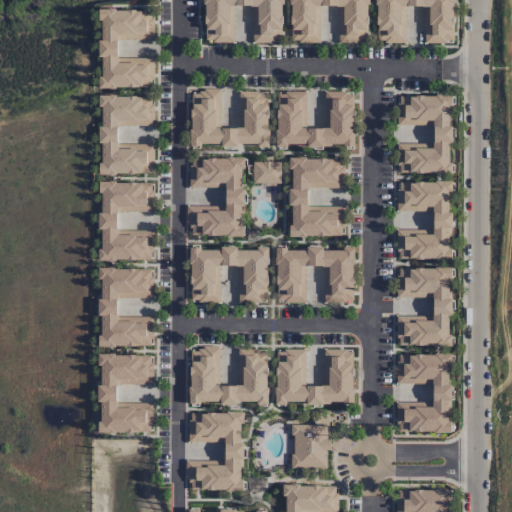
[(234,4),(253,4),(253,41),(275,41),(275,39),(283,39),(283,22),(283,2),(284,2),(284,0),(204,0),(204,1),(206,0),(206,37),(214,37),(214,40),(235,40),(234,4)]
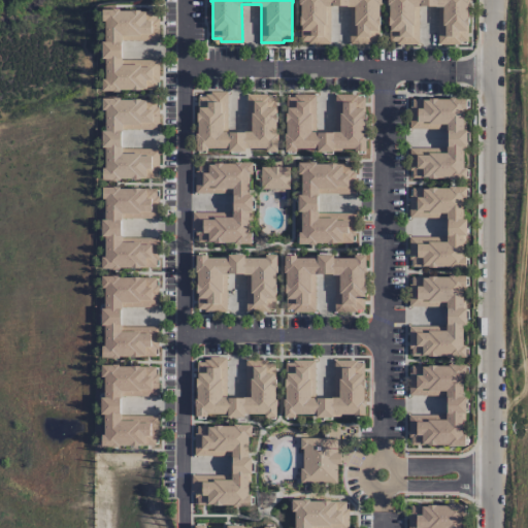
[(330,5),(350,5),(350,42),(372,42),(372,40),(381,40),(381,3),(382,3),(382,0),(299,0),(299,2),(302,2),(302,38),(310,39),(310,41),(330,41),(330,5)]
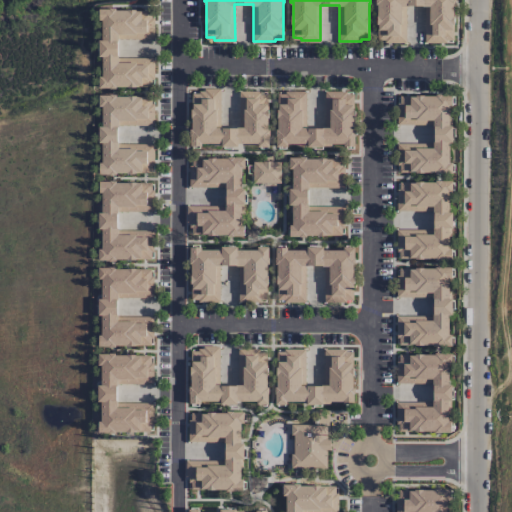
[(406,4),(426,5),(426,41),(447,42),(446,38),(453,38),(452,22),(454,22),(454,3),(456,2),(456,0),(376,0),(376,3),(378,2),(378,39),(384,39),(385,41),(406,41),(406,4)]
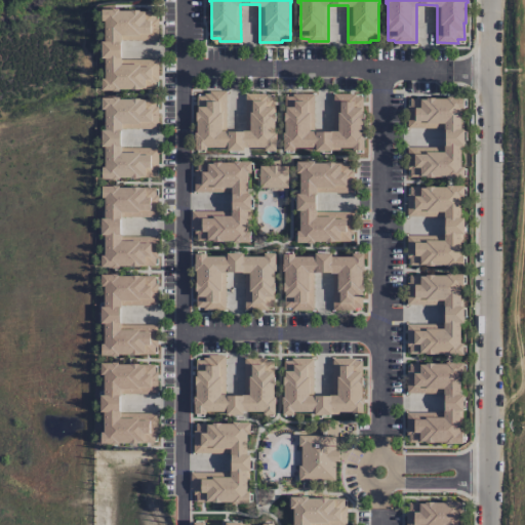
[(123,40),(123,57),(158,57),(158,80),(155,80),(156,87),(149,87),(120,86),(121,88),(103,88),(103,76),(108,76),(107,54),(105,54),(105,39),(108,39),(108,16),(104,16),(104,5),(117,5),(122,5),(122,7),(142,7),(142,9),(149,9),(157,9),(157,15),(160,15),(160,39),(123,40)]
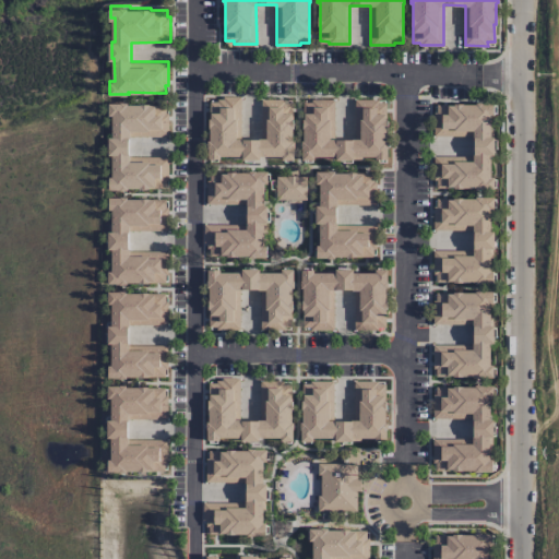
[(240,137),(262,138),(262,100),(283,100),(283,103),(292,103),(292,122),(294,122),(294,140),(296,140),(295,158),(282,158),(282,155),(260,155),(260,159),(240,161),(240,155),(222,155),(222,159),(206,159),(206,139),(210,139),(210,103),(219,103),(219,100),(225,100),(225,97),(240,97),(240,137)]
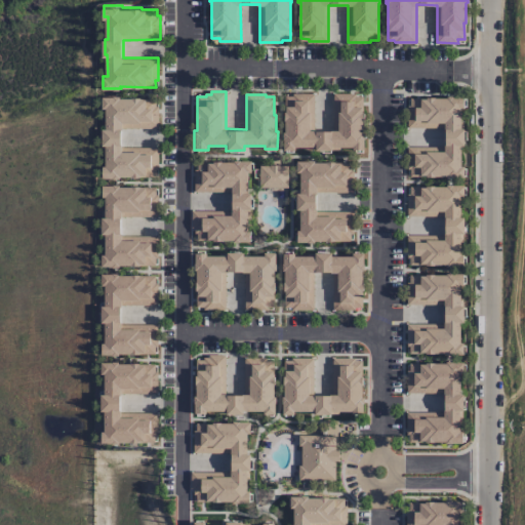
[(314,129),(334,129),(333,93),(355,93),(355,95),(363,95),(363,130),(365,130),(365,149),(352,149),(352,146),(340,146),(340,149),(316,150),(316,146),(295,146),(295,150),(283,150),(282,129),(285,129),(284,96),(294,95),(294,93),(314,93),(314,129)]
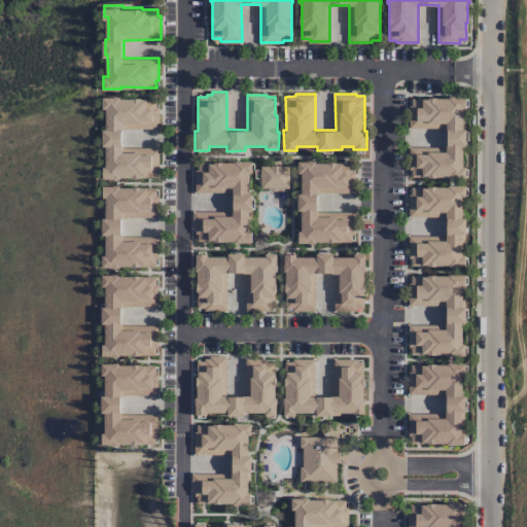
[(447,128),(409,128),(409,105),(413,105),(413,98),(428,98),(428,96),(450,96),(450,94),(467,94),(467,108),(464,108),(464,127),(466,127),(467,145),(463,145),(463,165),(466,165),(466,177),(450,177),(450,175),(414,175),(414,168),(411,168),(411,148),(447,148),(447,128)]
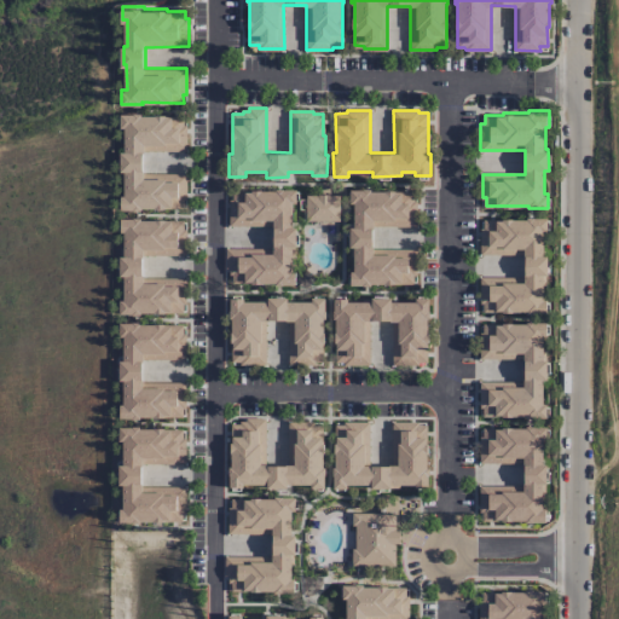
[(143,150),(143,174),(186,173),(186,201),(183,201),(183,207),(142,207),(142,209),(121,210),(120,194),(123,194),(123,172),(120,172),(120,149),(123,149),(123,127),(121,127),(121,113),(142,113),(142,115),(163,115),(163,117),(174,116),(183,116),(183,125),(186,125),(186,150),(143,150)]
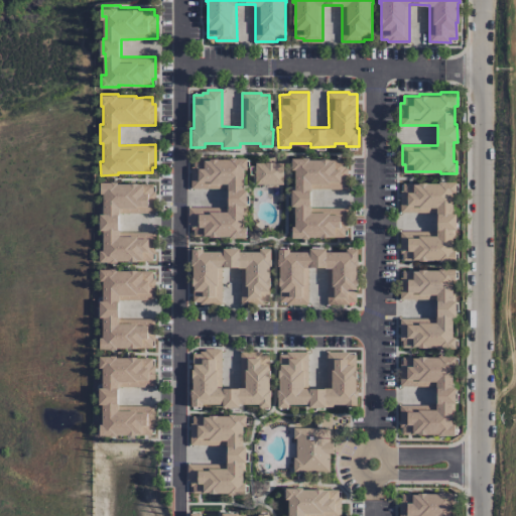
[(310,187),(310,208),(348,208),(348,229),(345,228),(345,236),(309,236),(309,238),(291,238),(291,224),(296,224),(296,204),(292,204),(292,187),(295,187),(295,168),(291,168),(291,155),(310,155),(309,158),(330,158),(330,159),(346,159),(346,166),(348,166),(348,187),(310,187)]
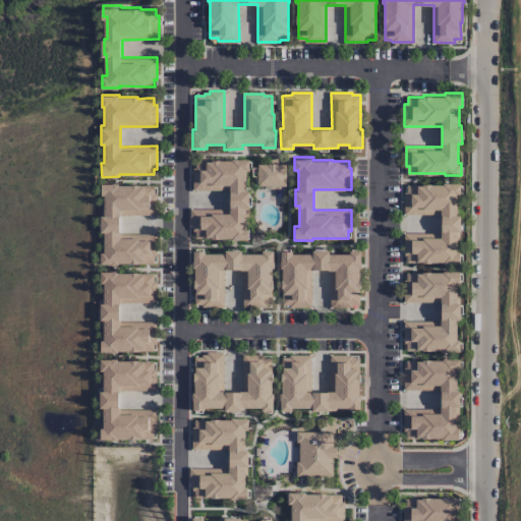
[(229,190),(229,209),(190,209),(190,225),(192,226),(192,230),(196,230),(196,237),(230,237),(230,239),(249,239),(249,226),(246,226),(246,208),(250,208),(251,189),(247,189),(247,172),(250,172),(250,158),(232,158),(232,160),(195,160),(195,168),(192,168),(192,190),(229,190)]
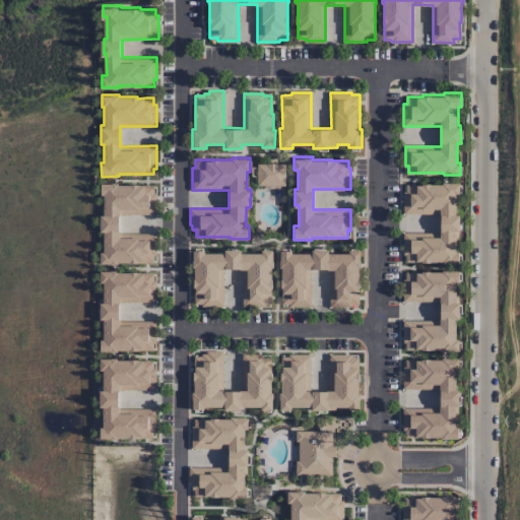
[(257,164),(257,185),(285,184),(285,163),(257,164)]
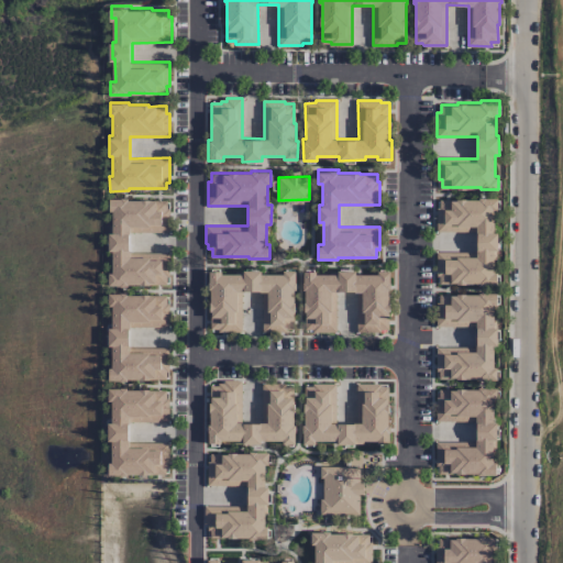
[(476,230),(476,251),(437,251),(437,274),(441,274),(441,282),(479,282),(479,284),(496,284),(496,273),(494,273),(494,249),(498,249),(498,230),(495,230),(495,210),(499,210),(499,195),(478,195),(478,197),(457,197),(457,200),(440,200),(441,208),(438,208),(438,230),(476,230)]
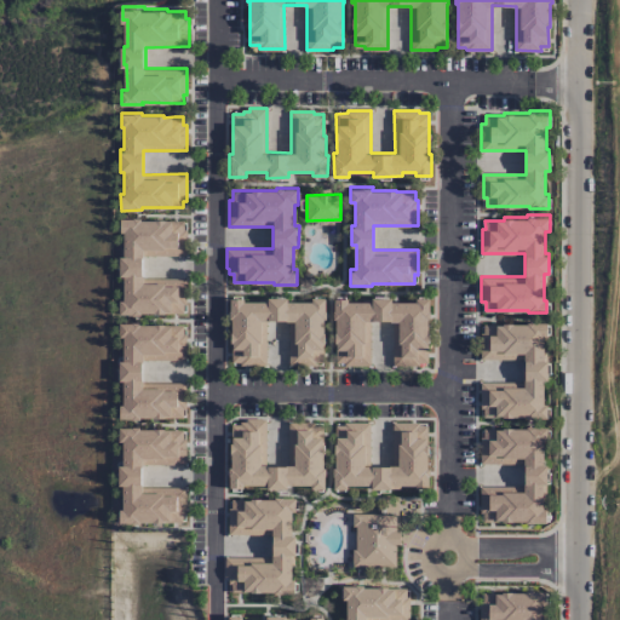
[(141,253),(141,280),(185,280),(185,302),(182,302),(182,309),(141,309),(141,313),(121,313),(121,300),(126,300),(126,275),(121,275),(121,256),(125,256),(126,230),(122,231),(122,217),(142,217),(142,219),(165,219),(165,222),(183,222),(183,230),(185,230),(185,252),(141,253)]
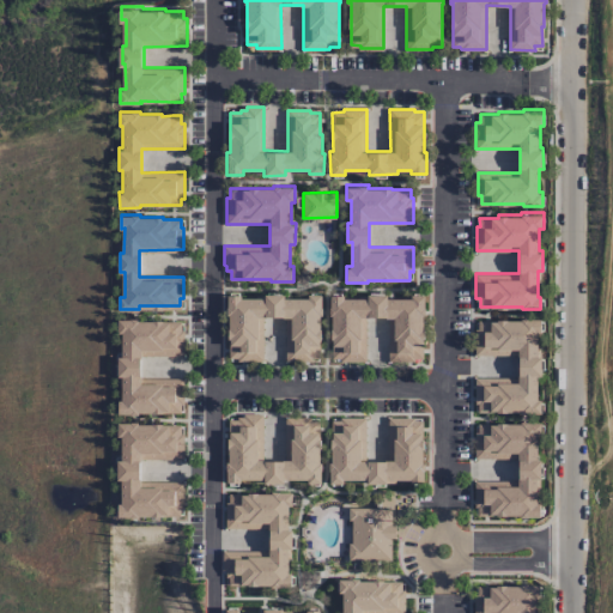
[(263,315),(286,316),(286,360),(311,360),(311,358),(321,358),(321,315),(323,315),(323,292),(308,292),(308,297),(284,297),(284,292),(265,292),(265,298),(241,297),(241,293),(228,293),(228,314),(229,314),(229,356),(240,356),(240,359),(262,359),(263,315)]
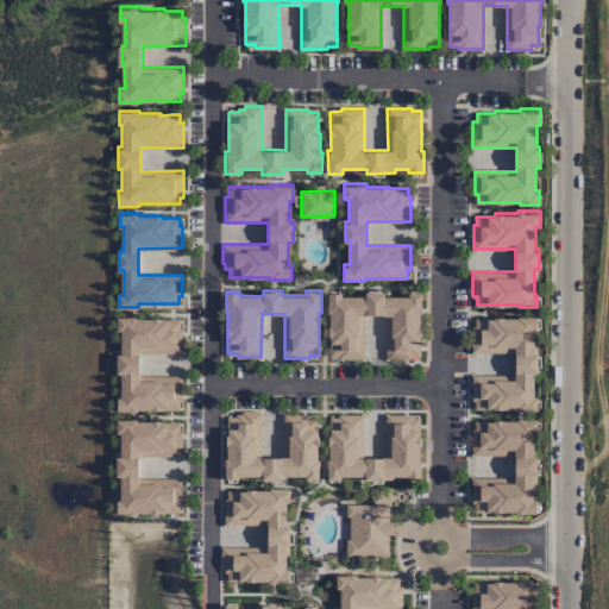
[(363,313),(387,313),(387,358),(412,358),(412,355),(420,355),(420,313),(424,312),(424,290),(407,290),(407,294),(385,295),(385,290),(365,290),(365,295),(343,294),(343,292),(327,292),(327,313),(330,313),(330,355),(339,356),(339,358),(363,358),(363,313)]
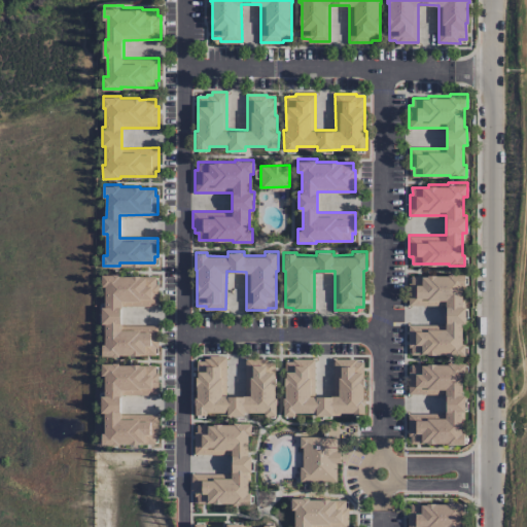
[(447,304),(447,324),(409,324),(409,346),(412,346),(412,352),(448,352),(448,355),(465,355),(465,344),(462,344),(462,322),(466,322),(466,305),(463,306),(463,284),(466,284),(466,272),(448,272),(448,274),(428,274),(428,275),(412,275),(412,283),(409,283),(409,304),(447,304)]
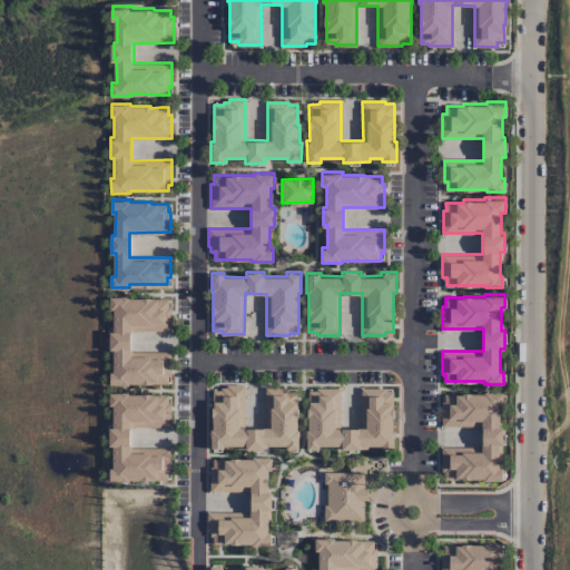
[(130,330),(130,352),(170,352),(172,375),(168,375),(168,383),(130,383),(130,385),(110,385),(110,371),(116,371),(115,349),(110,349),(110,331),(114,331),(114,310),(110,310),(110,295),(130,295),(130,297),(151,296),(151,300),(168,300),(168,307),(170,307),(170,330),(130,330)]
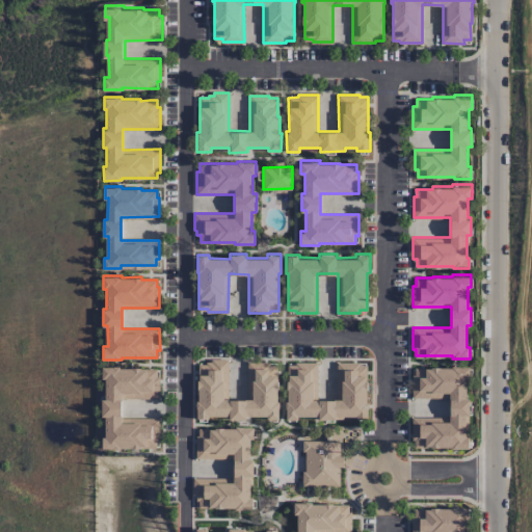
[(228,399),(247,399),(247,363),(268,364),(268,366),(275,366),(275,382),(278,382),(277,401),(280,401),(280,419),(267,419),(267,416),(247,415),(247,419),(221,419),(221,416),(210,416),(210,419),(196,419),(196,399),(197,399),(198,365),(208,365),(208,363),(211,363),(211,358),(229,360),(228,399)]
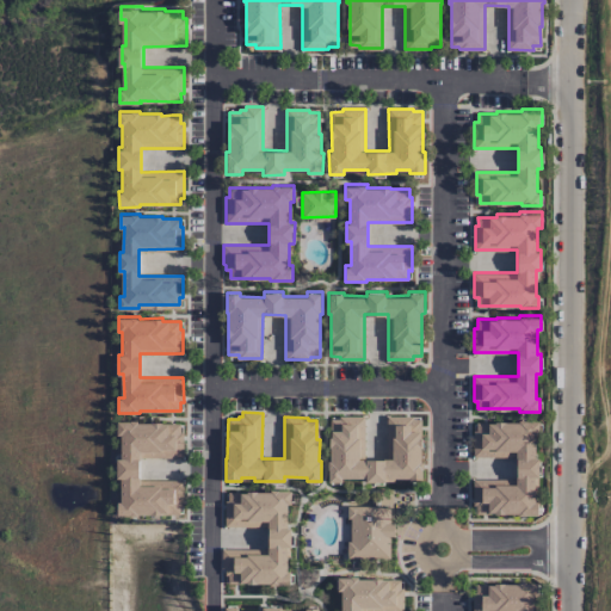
[(364,457),(388,457),(388,417),(412,417),(412,420),(420,420),(420,438),(421,438),(421,460),(424,460),(424,481),(409,481),(409,477),(394,477),(395,481),(366,481),(366,476),(341,477),(341,481),(328,481),(328,460),(331,460),(331,419),(340,419),(340,417),(364,417),(364,457)]
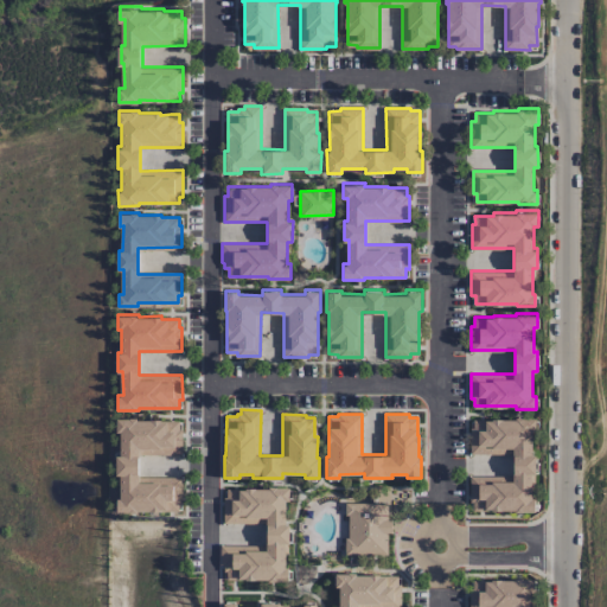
[(515,453),(515,475),(471,475),(471,500),(474,500),(474,508),(516,509),(516,511),(535,511),(536,498),(531,498),(531,471),(537,471),(537,453),(532,453),(532,429),(537,429),(537,416),(516,416),(516,417),(492,417),(492,419),(474,419),(474,429),(471,429),(471,453),(515,453)]
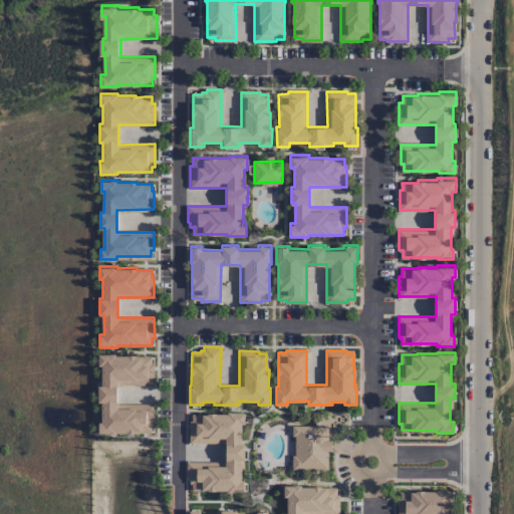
[(118,404),(118,384),(154,384),(154,363),(151,363),(151,356),(137,356),(137,355),(116,355),(116,353),(99,353),(99,365),(102,365),(102,384),(98,384),(99,403),(101,402),(102,421),(98,421),(99,434),(116,433),(116,431),(150,431),(150,424),(154,424),(154,403),(118,404)]
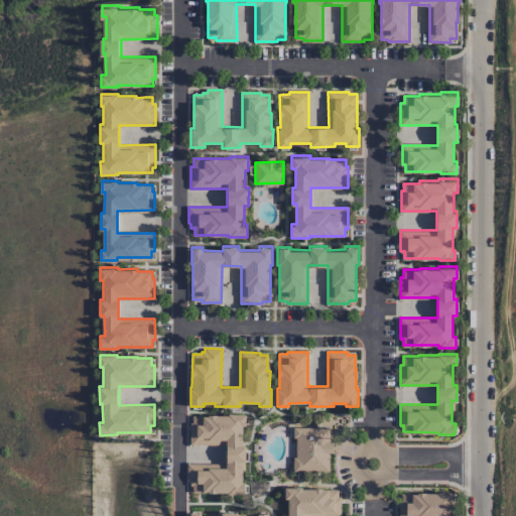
[(226,444),(226,463),(187,463),(187,480),(190,480),(190,485),(192,485),(192,493),(228,493),(228,495),(246,495),(246,481),(243,481),(243,470),(246,470),(246,445),(243,445),(243,425),(246,425),(246,413),(229,413),(229,415),(194,415),(194,424),(190,424),(190,444),(226,444)]
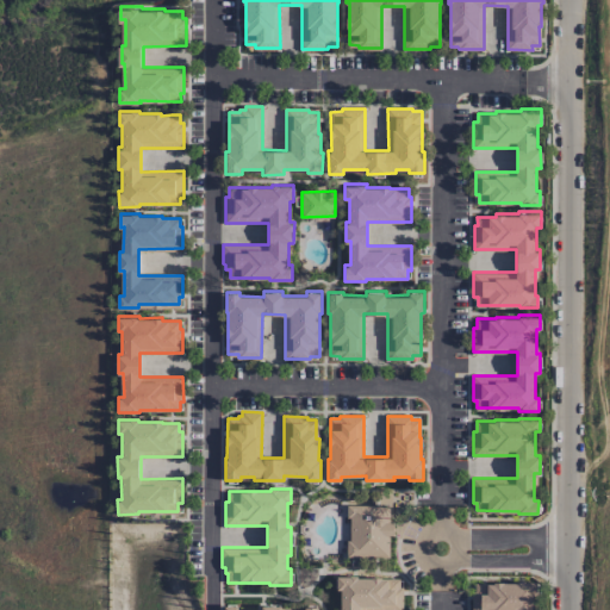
[(347,505),(388,505),(388,521),(394,521),(394,536),(390,536),(390,556),(347,556),(347,540),(352,540),(353,516),(347,516),(347,505)]
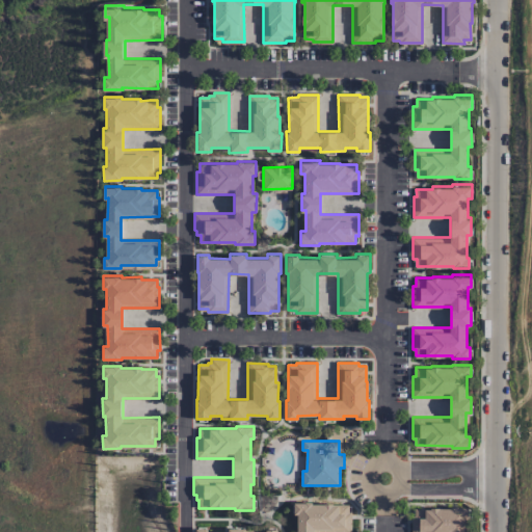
[(269,446),(274,449),(271,454),(266,451),(269,446)]
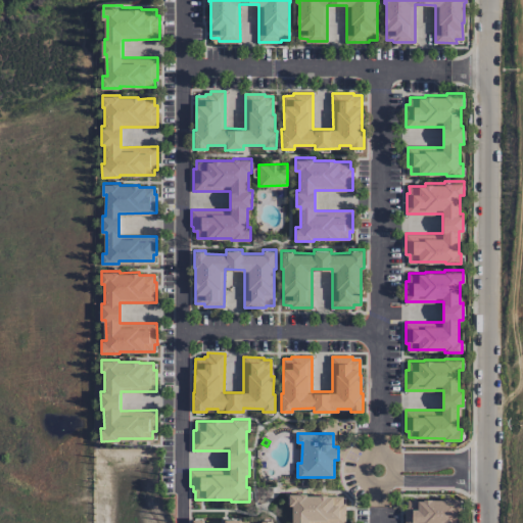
[(291,522),(291,506),(288,506),(288,492),(308,492),(308,494),(328,494),(328,495),(343,495),(343,503),(345,504),(345,522),(291,522)]
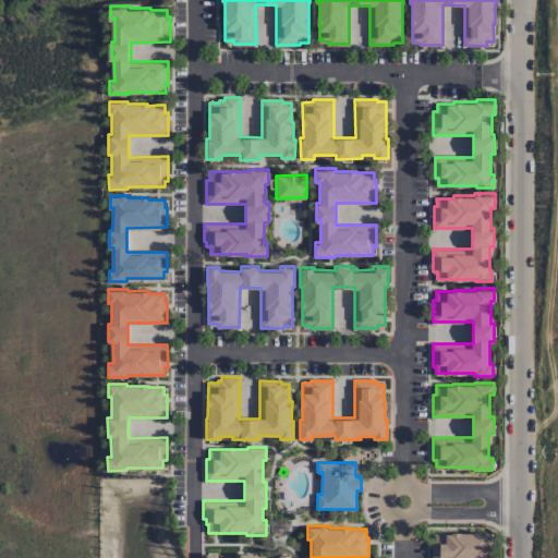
[(489,557),(489,544),(494,544),(494,530),(473,530),(473,531),(452,531),(452,534),(436,534),(436,542),(432,542),(432,557),(489,557)]
